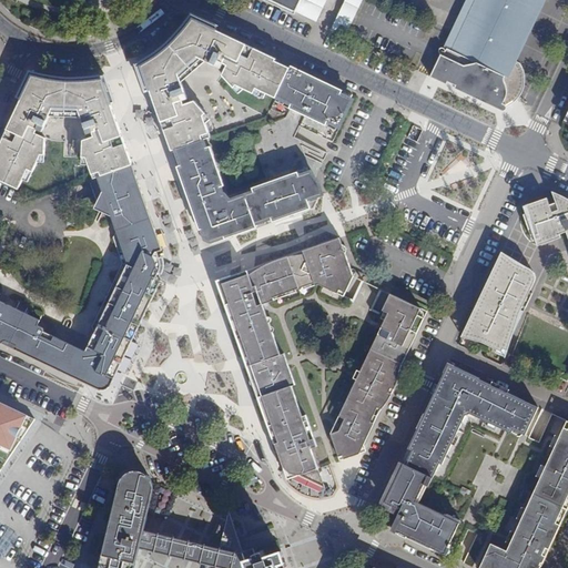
[(273,0),(317,21),(324,8),(322,7),(323,0),(273,0)]
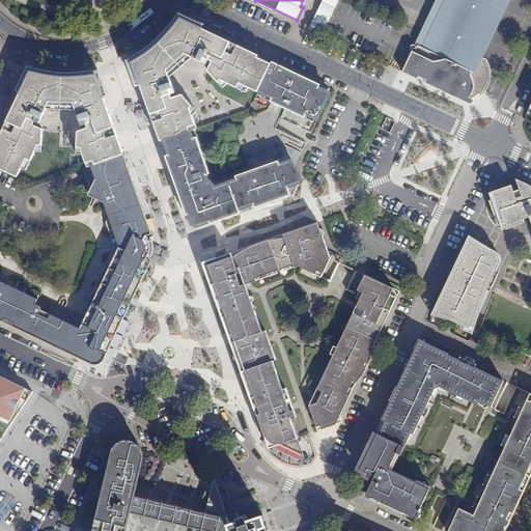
[(323,0),(309,29),(323,35),(338,0),(323,0)]
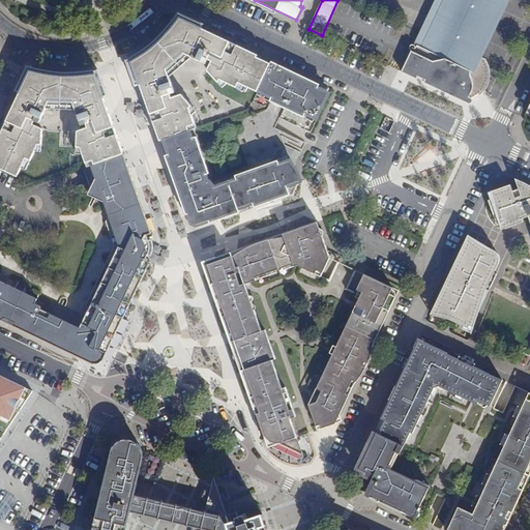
[(467,0),(466,3),(464,2),(462,6),(447,0),(443,0),(433,24),(444,29),(442,34),(443,35),(441,39),(428,33),(427,36),(417,48),(412,46),(410,47),(409,49),(411,53),(411,55),(402,74),(411,78),(413,75),(417,77),(415,80),(462,101),(467,102),(472,101),(477,97),(481,93),(483,90),(486,86),(488,79),(488,74),(488,69),(487,65),(484,59),(481,58),(465,50),(467,45),(470,45),(472,43),(474,42),(477,41),(480,39),(481,38),(482,39),(488,28),(487,27),(487,24),(487,21),(487,19),(486,16),(484,12),(483,10),(486,6),(497,11),(499,9),(502,6),(505,3),(508,1),(508,0),(467,0)]
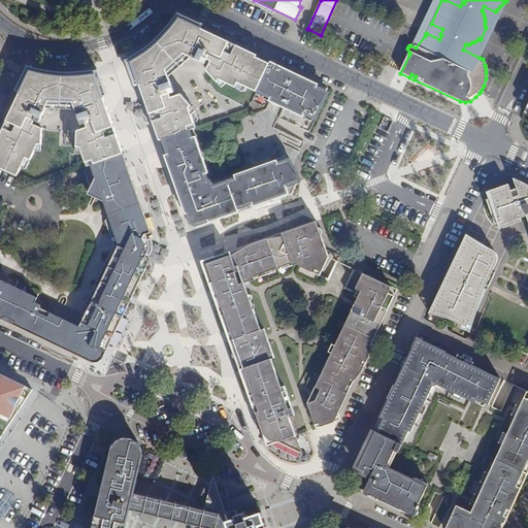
[(463,50),(480,58),(507,0),(506,0),(506,1),(503,3),(500,6),(497,9),(495,11),(484,6),(482,10),(483,12),(484,15),(485,19),(485,21),(485,24),(485,27),(486,28),(481,39),(480,38),(479,39),(475,41),(472,42),(470,43),(468,44),(465,44),(463,50)]
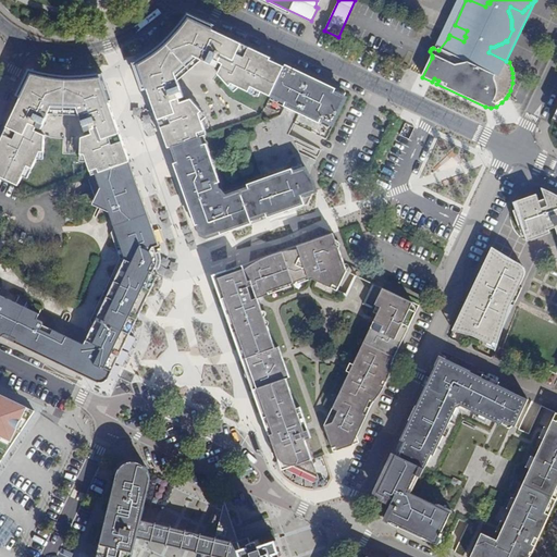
[(271,97),(284,69),(272,62),(273,60),(211,31),(205,27),(206,23),(187,15),(184,21),(181,25),(177,29),(173,34),(169,38),(163,44),(158,48),(152,52),(147,56),(140,60),(135,62),(143,89),(147,88),(169,149),(172,148),(200,138),(206,136),(199,115),(201,113),(190,100),(186,101),(180,104),(178,100),(183,98),(176,78),(197,59),(217,67),(220,63),(223,64),(220,71),(218,75),(236,94),(240,89),(262,99),(264,95),(270,98),(271,97)]
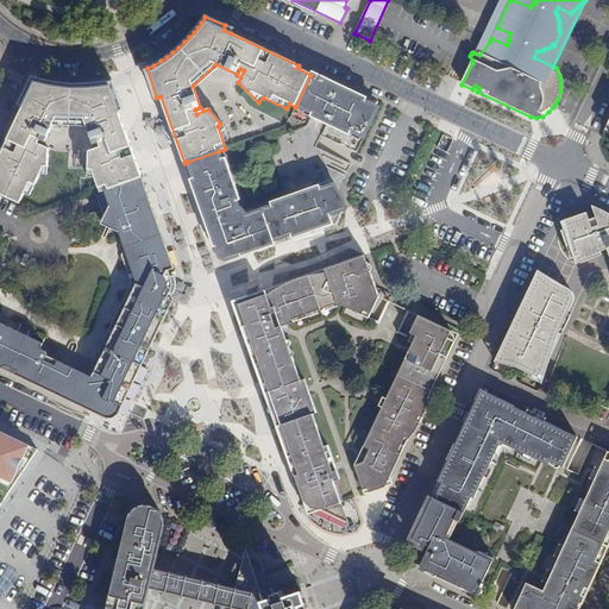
[(497,27),(491,38),(507,45),(509,41),(508,39),(510,33),(497,27)]
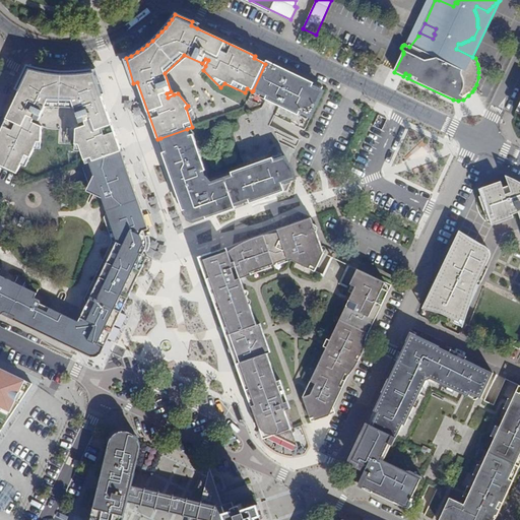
[(266,61),(265,64),(253,90),(266,96),(264,100),(298,115),(300,112),(310,118),(323,91),(312,86),(313,83),(286,71),(284,76),(277,74),(280,68),(266,61)]
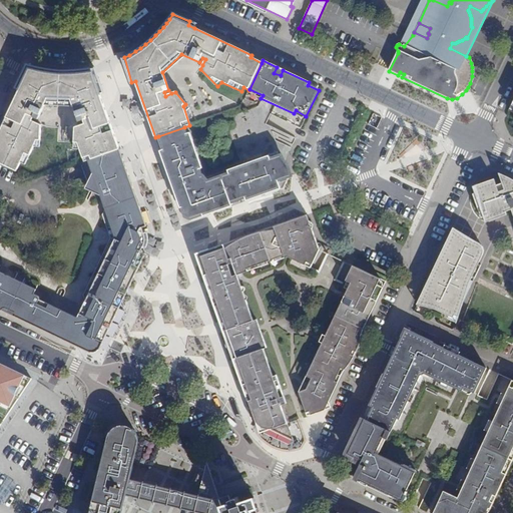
[(77,71),(72,71),(67,71),(62,71),(56,71),(50,70),(45,69),(39,68),(33,66),(27,65),(16,88),(20,90),(0,131),(0,163),(16,172),(19,166),(23,169),(32,149),(39,149),(41,126),(37,124),(31,121),(33,118),(38,120),(45,106),(46,102),(73,103),(74,106),(80,122),(84,120),(86,124),(79,126),(76,127),(75,143),(79,143),(86,161),(119,149),(99,94),(103,93),(93,69),(89,69),(83,70),(77,71)]
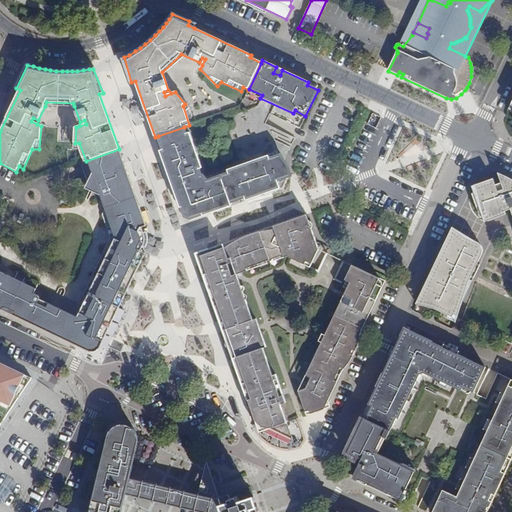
[(280,75),(282,70),(276,67),(273,73),(280,75)]
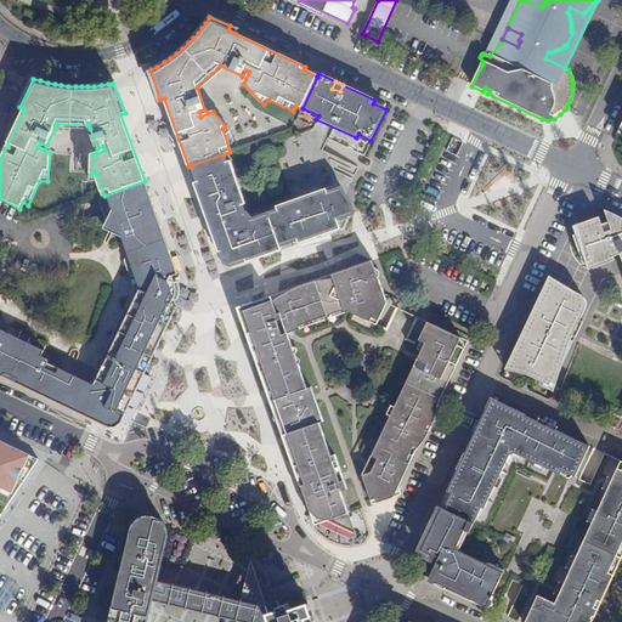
[(224,154),(192,165),(198,182),(193,184),(218,253),(221,252),(225,263),(231,266),(247,261),(247,263),(282,250),(281,247),(298,241),(299,244),(345,228),(346,226),(344,219),(350,216),(355,215),(350,202),(341,191),(328,196),(327,191),(277,208),(278,211),(253,221),(247,213),(244,213),(242,205),(246,204),(230,160),(226,163),(224,154)]
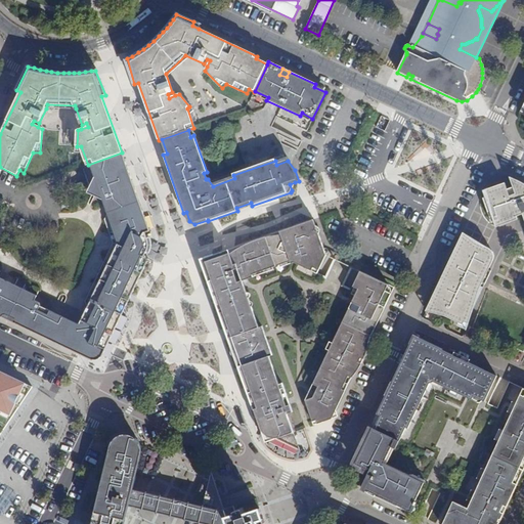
[(122,153),(88,165),(83,167),(94,195),(103,200),(108,213),(105,220),(112,237),(117,237),(119,244),(116,250),(112,249),(103,266),(105,271),(101,278),(97,279),(86,304),(87,310),(81,324),(77,325),(73,323),(62,328),(63,347),(99,363),(119,322),(116,320),(123,306),(126,308),(145,267),(142,266),(146,259),(148,260),(155,247),(122,153)]
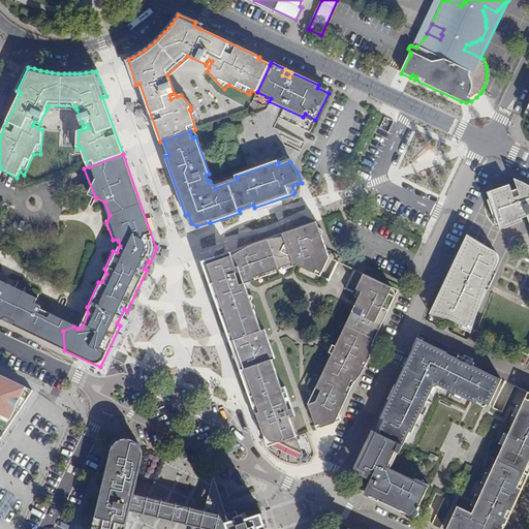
[(528,184),(524,182),(522,181),(518,187),(512,189),(510,184),(490,190),(493,197),(495,204),(490,205),(497,224),(499,224),(501,228),(516,223),(515,221),(528,215),(528,184)]
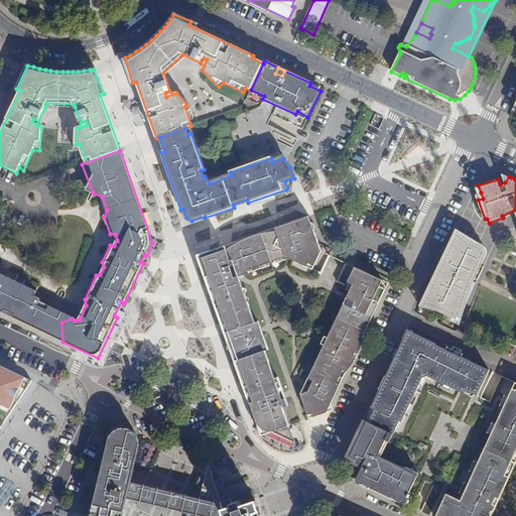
[(267,353),(270,352),(259,323),(256,324),(240,277),(249,274),(248,272),(287,258),(288,261),(292,259),(307,267),(309,263),(314,266),(321,252),(314,233),(315,231),(315,230),(315,229),(314,226),(313,225),(312,224),(311,224),(309,217),(276,229),(277,231),(270,231),(246,239),(227,251),(226,247),(219,249),(201,262),(204,271),(208,269),(210,276),(206,277),(218,311),(222,310),(227,325),(223,327),(238,369),(242,368),(248,382),(243,383),(248,397),(252,396),(255,403),(251,404),(258,424),(272,432),(276,434),(280,435),(283,436),(285,436),(288,436),(289,436),(290,436),(292,435),(289,426),(283,409),(289,407),(279,379),(276,380),(267,353)]
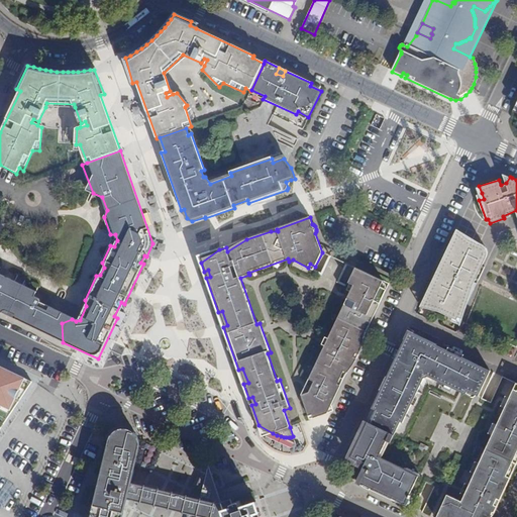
[(464,311),(472,287),(476,280),(477,277),(484,264),(488,252),(489,250),(489,248),(488,246),(487,245),(486,243),(485,242),(483,240),(482,240),(480,239),(478,239),(476,240),(456,230),(422,302),(457,317),(458,314),(462,316),(464,311)]
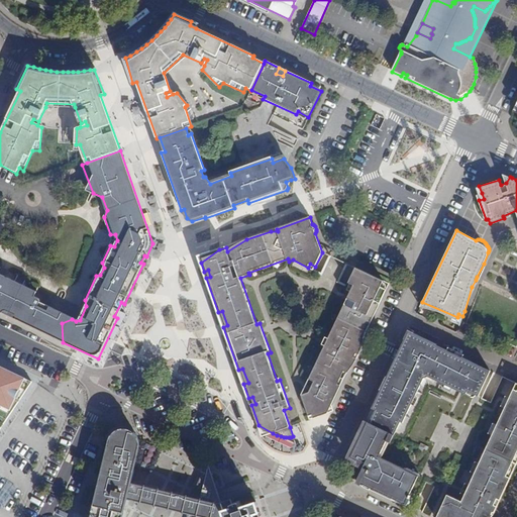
[(323,252),(329,250),(325,238),(319,240),(323,252)]
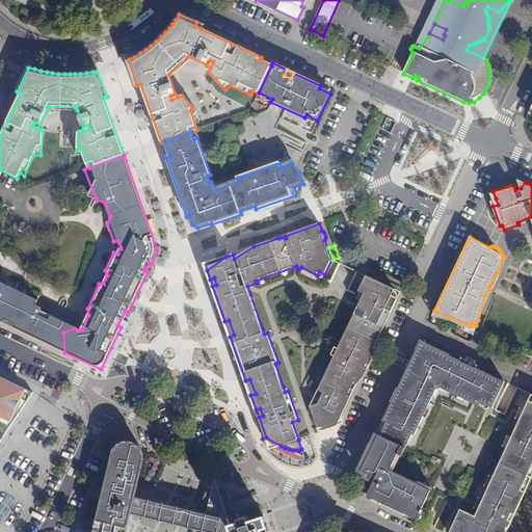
[(234,259),(254,246),(233,255),(234,259)]
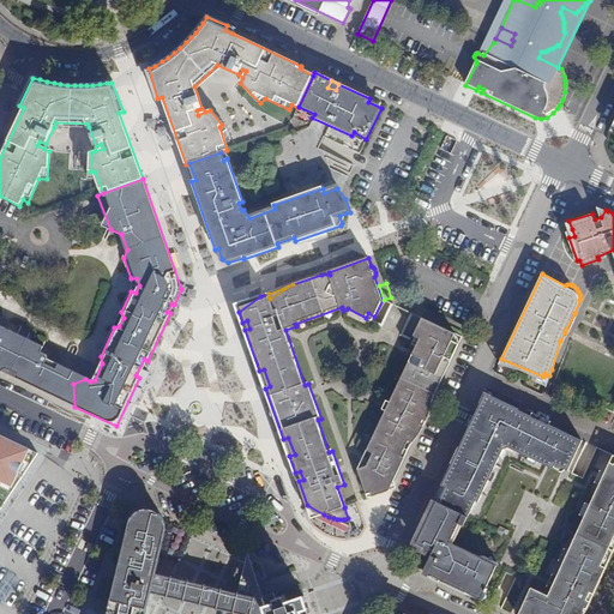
[(239,312),(260,296),(236,305),(239,312)]
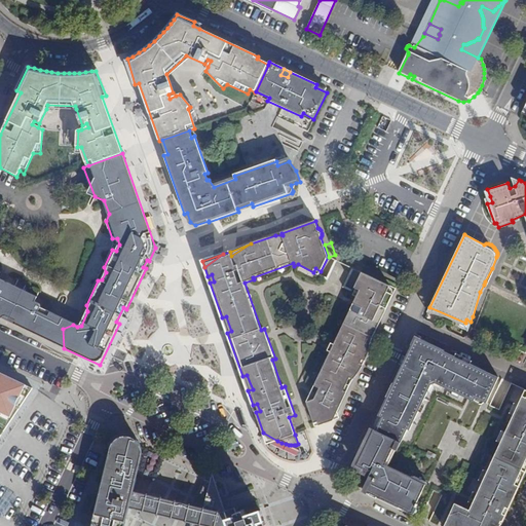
[(485,282),(488,283),(494,269),(492,268),(485,282)]
